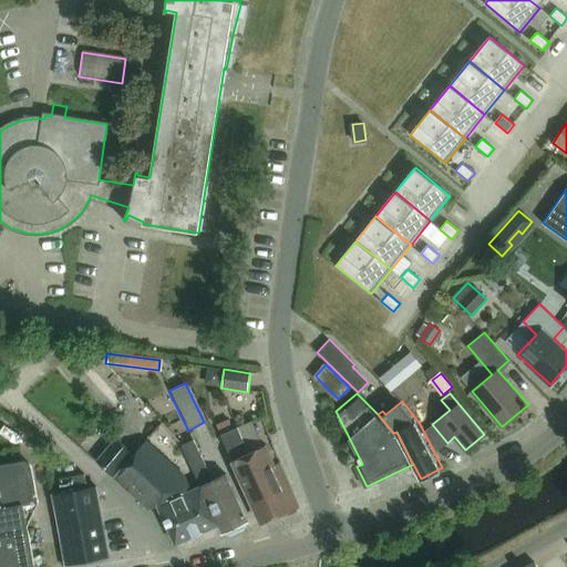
[(233,459),(243,481),(261,521),(299,504),(280,462),(276,464),(267,444),(265,445),(251,421),(233,430),(229,421),(218,425),(233,459)]
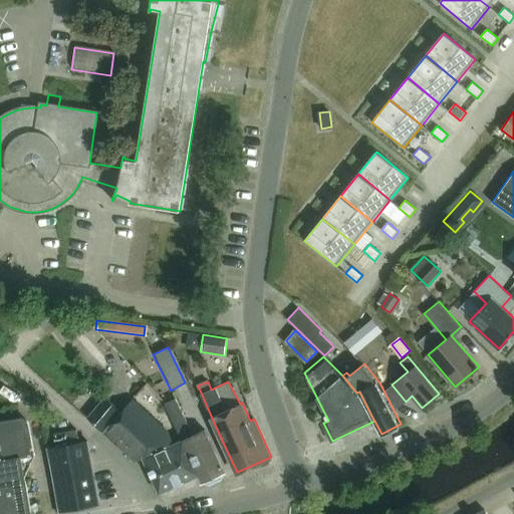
[(199,475),(182,440),(174,444),(169,431),(134,399),(121,411),(106,398),(88,418),(136,461),(144,459),(160,493),(161,492),(162,495),(200,478),(199,475)]
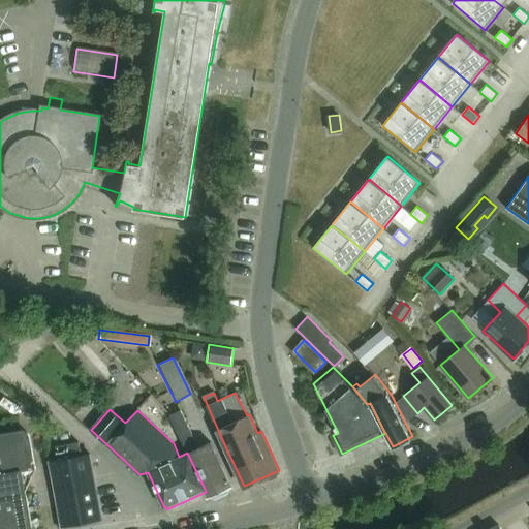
[(205,489),(206,492),(208,498),(211,497),(216,499),(227,493),(230,488),(232,487),(212,441),(198,447),(181,410),(169,415),(187,453),(205,489)]
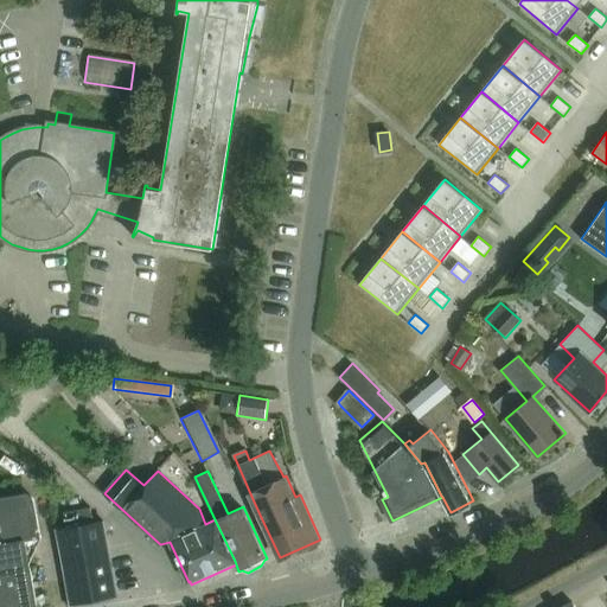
[(23,494),(0,497),(0,606),(37,606),(30,563),(40,540),(34,500),(32,496),(29,494),(23,494)]
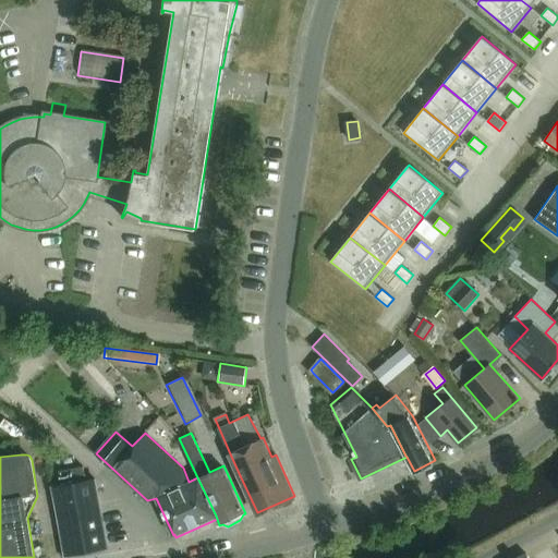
[(83,481),(81,468),(58,472),(60,485),(52,486),(65,555),(108,547),(96,478),(83,481)]
